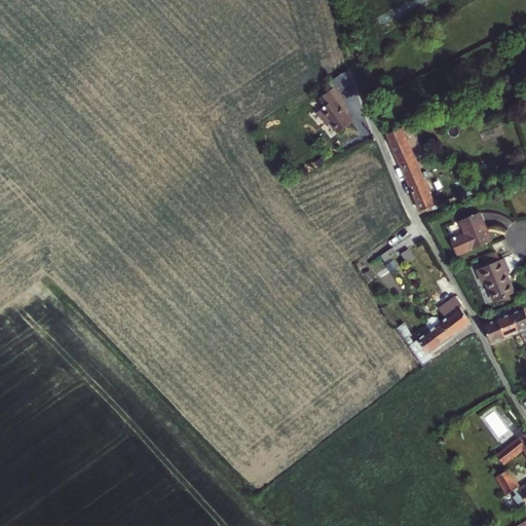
[(346,73),(334,82),(340,90),(352,81),(346,73)]
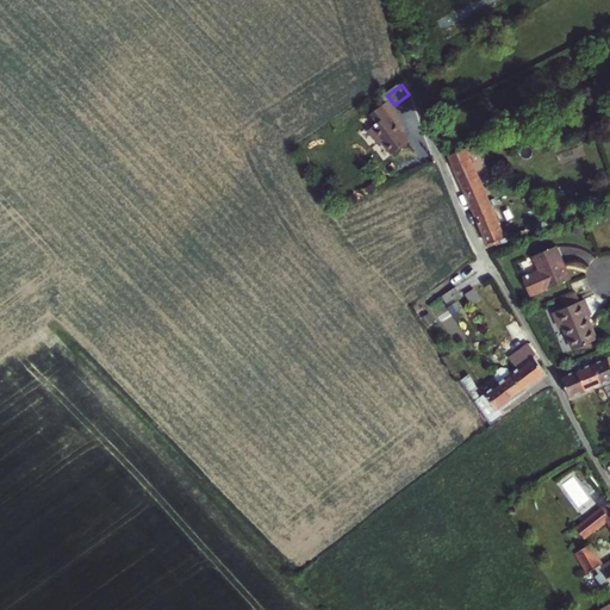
[(409,139),(402,130),(396,122),(399,119),(400,118),(387,100),(369,114),(377,123),(368,130),(378,142),(381,139),(391,154),(409,139)]
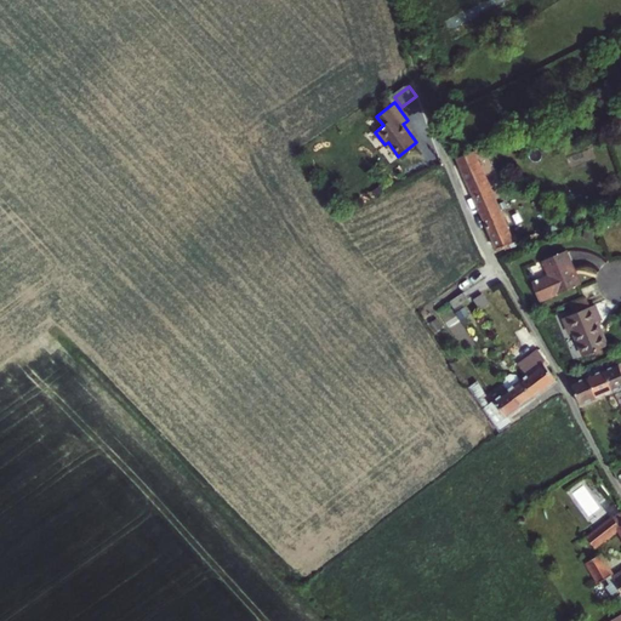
[(474,149),(457,158),(471,187),(488,180),(474,149)]
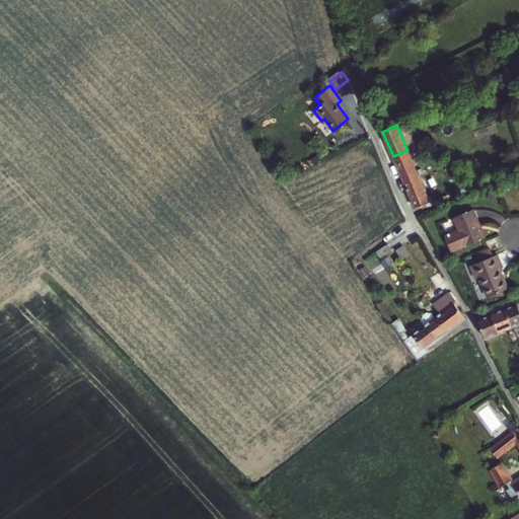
[(419,175),(408,150),(393,156),(404,181),(419,175)]
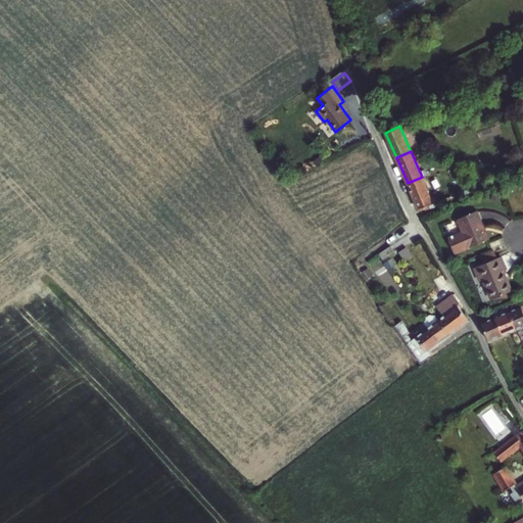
[(408,183),(419,208),(436,201),(434,198),(432,199),(422,177),(408,183)]
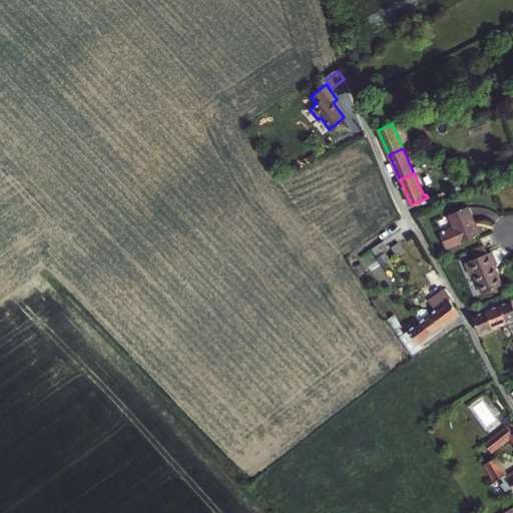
[(449,214),(454,226),(440,232),(447,247),(480,234),(468,206),(449,214)]
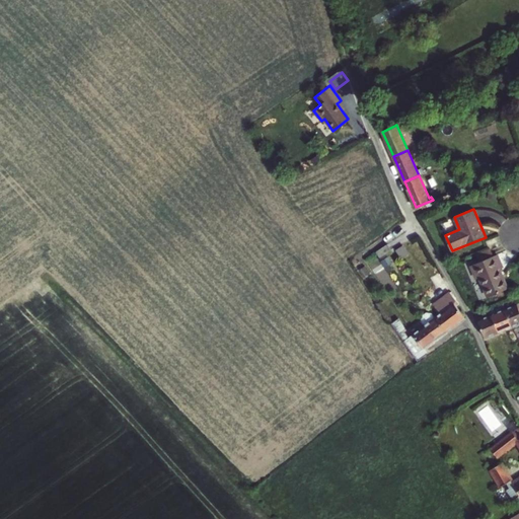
[(378,249),(375,251),(380,257),(390,250),(386,244),(378,249)]
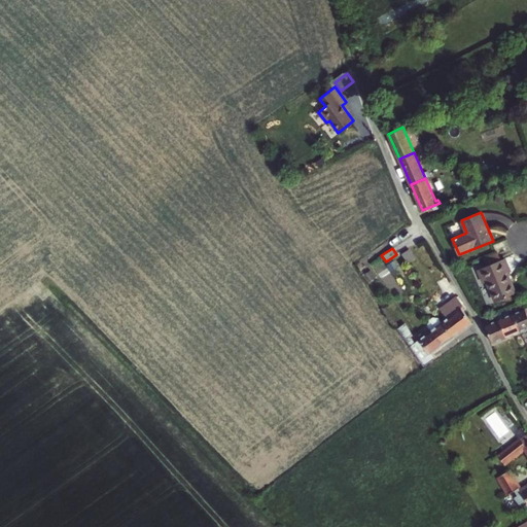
[(510,271),(504,258),(479,270),(485,282),(487,282),(495,301),(515,292),(506,273),(510,271)]
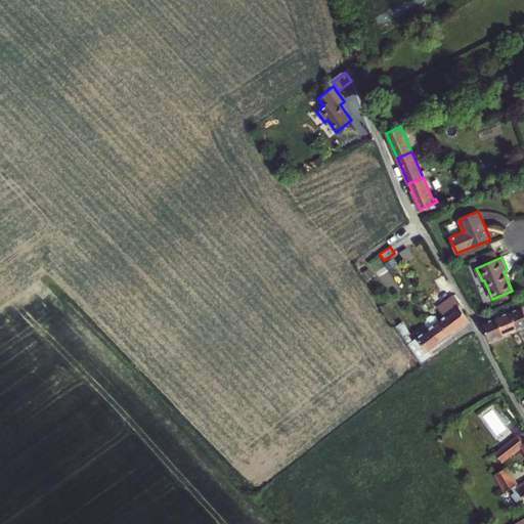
[(456,307),(441,318),(451,335),(469,321),(461,309),(463,307),(457,297),(456,298),(452,301),(456,307)]
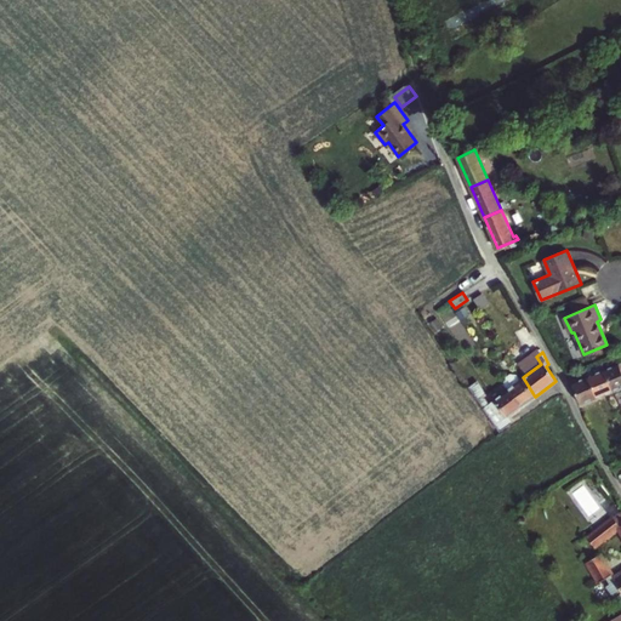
[(615,357),(602,363),(604,369),(614,389),(620,387),(620,369),(619,363),(616,357),(615,357)]
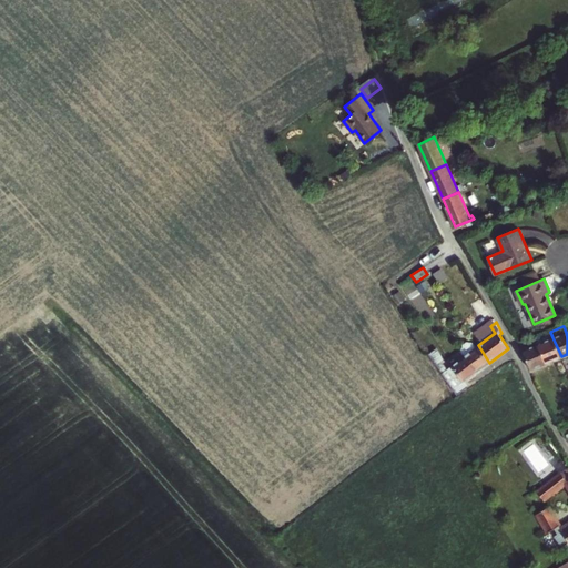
[(550,332),(535,338),(546,364),(561,356),(553,337),(550,332)]
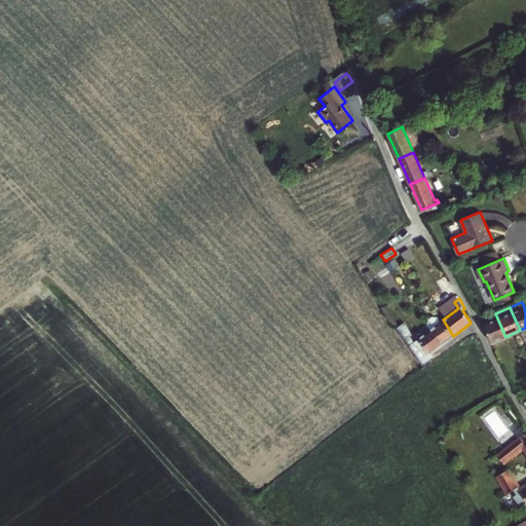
[(505,337),(495,313),(487,317),(482,320),(493,342),(505,337)]
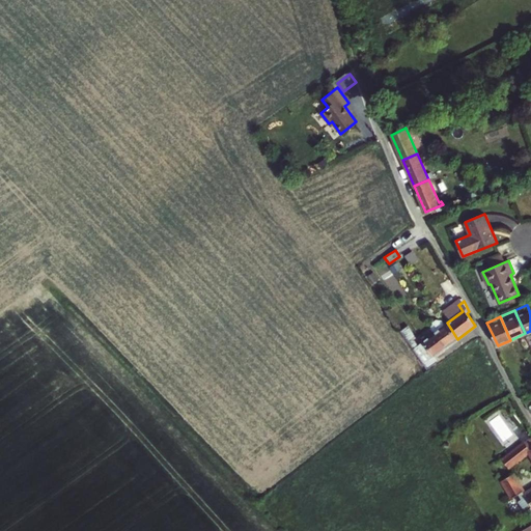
[(428,326),(434,333),(444,348),(457,339),(447,323),(445,325),(440,317),(428,326)]
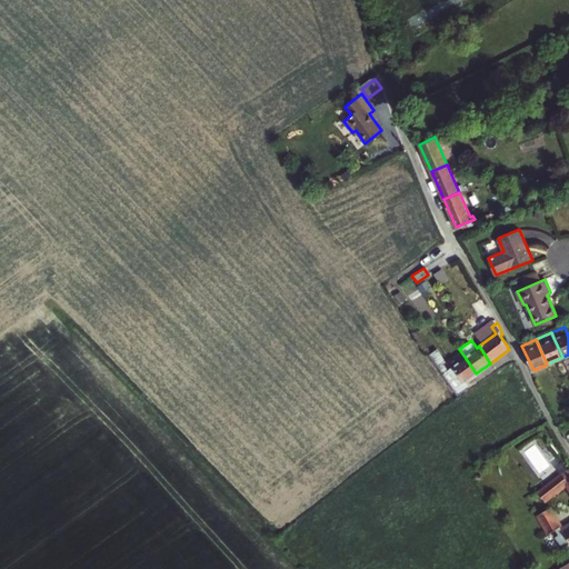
[(470,387),(466,381),(476,373),(465,357),(448,369),(442,361),(446,360),(437,348),(429,353),(458,396),(470,387)]
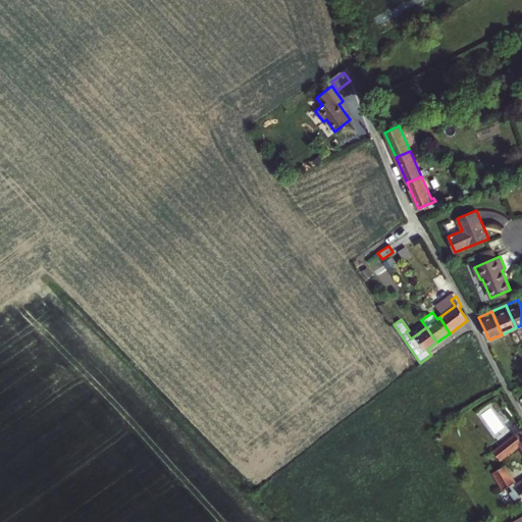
[(521,384),(512,389),(521,405),(521,384)]
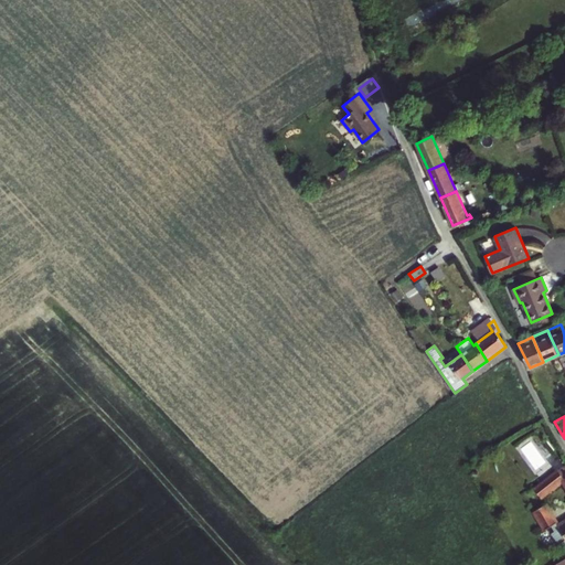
[(558,470),(534,488),(541,497),(562,480),(564,486),(564,523),(561,526),(544,500),(532,508),(547,534),(543,537),(547,545),(553,542),(555,546),(564,540),(564,477),(563,478),(561,473),(558,470)]
